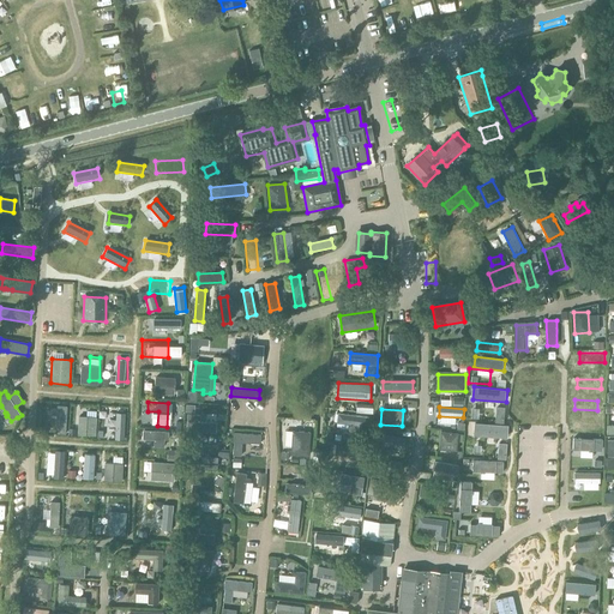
[(338,413),(336,423),(357,426),(355,438),(366,439),(368,417),(338,413)]
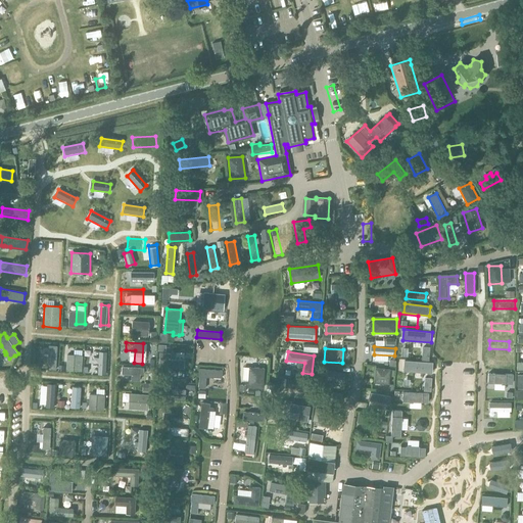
[(181,368),(181,359),(162,358),(162,367),(181,368)]
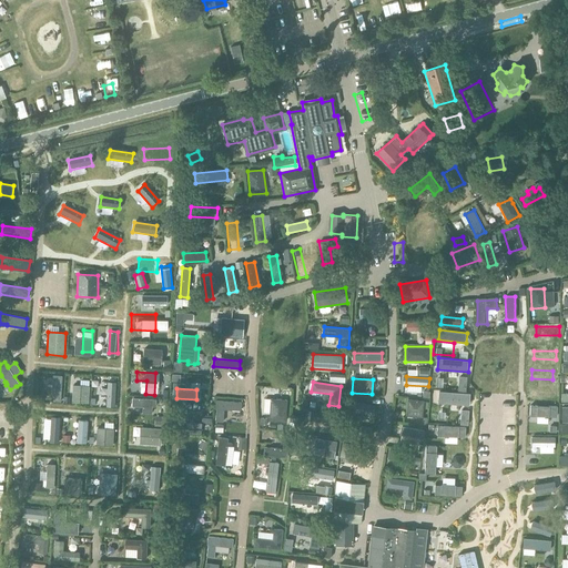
[(440,392),(439,403),(467,405),(470,405),(472,394),(467,393),(440,392)]
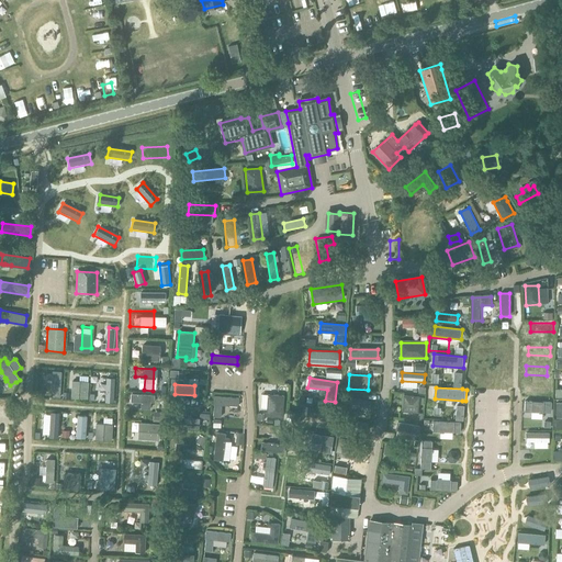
[(283,417),(284,395),(268,395),(267,417),(283,417)]
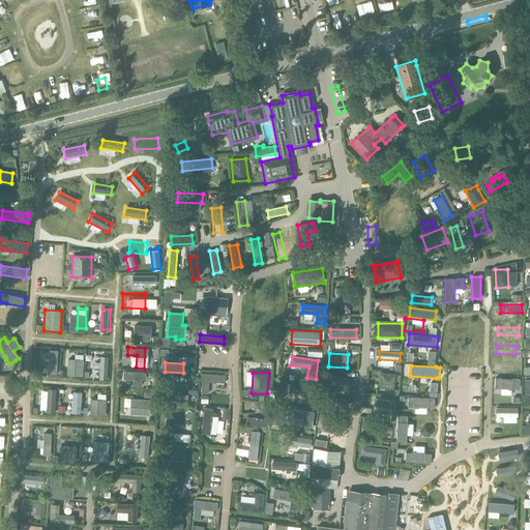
[(394,389),(395,375),(381,373),(379,388),(394,389)]
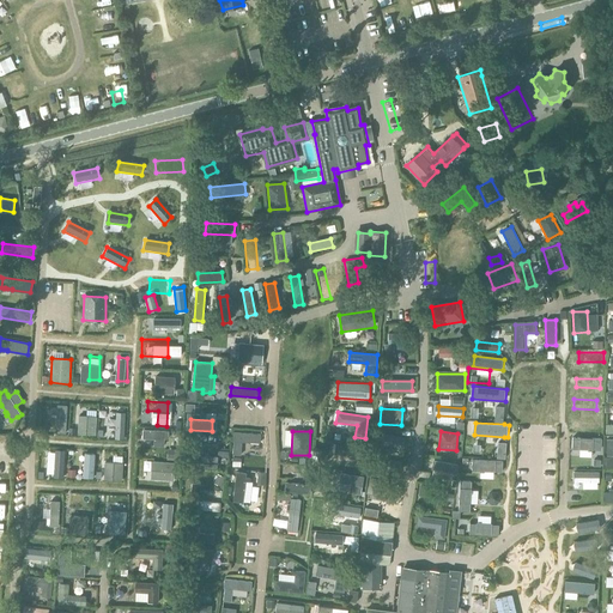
[(260,443),(260,434),(232,432),(232,441),(234,442),(232,454),(241,455),(242,442),(260,443)]
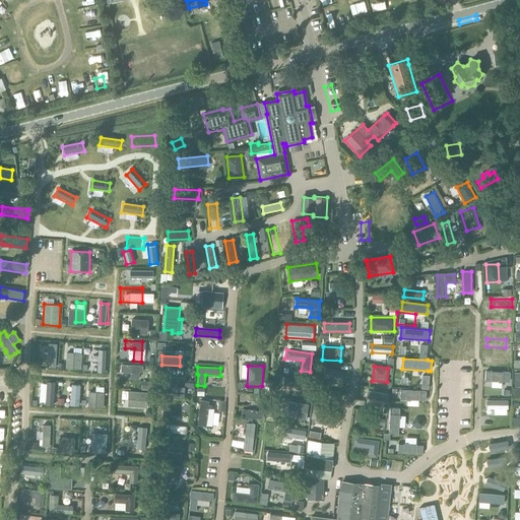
[(485,371),(485,380),(510,380),(510,372),(485,371)]
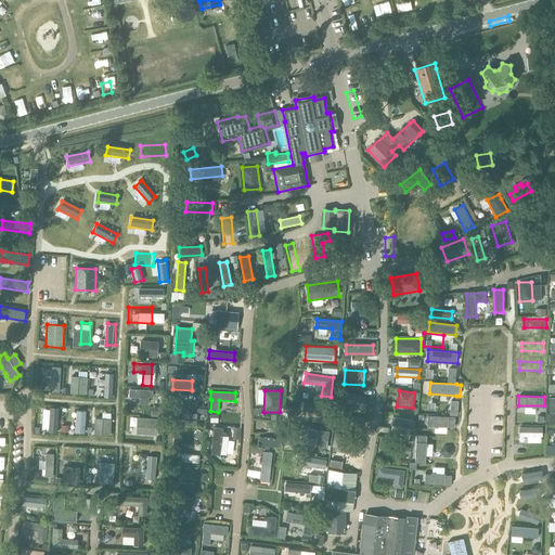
[(341,397),(340,404),(365,408),(368,400),(341,397)]
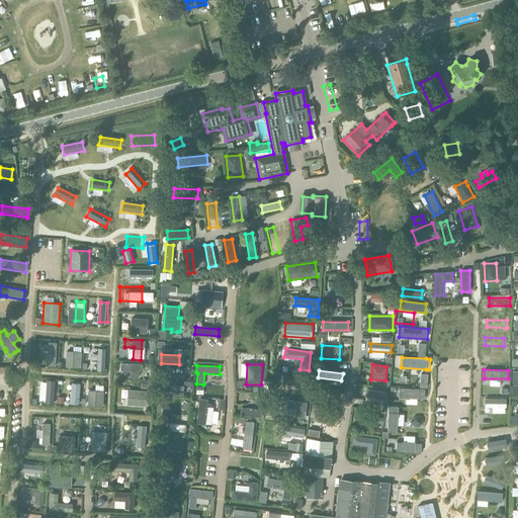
[(283,374),(282,383),(309,386),(310,377),(283,374)]
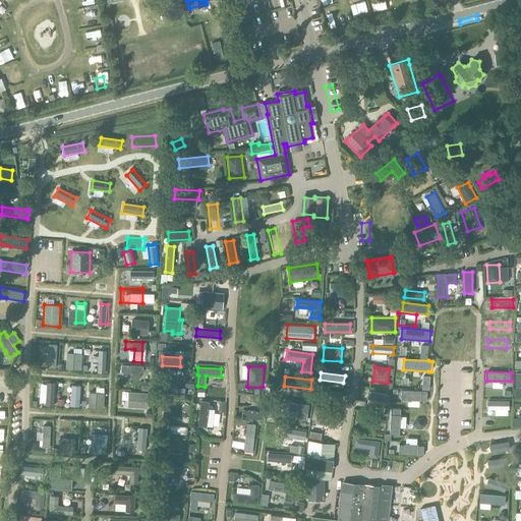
[(395,385),(412,386),(412,378),(395,377),(395,385)]
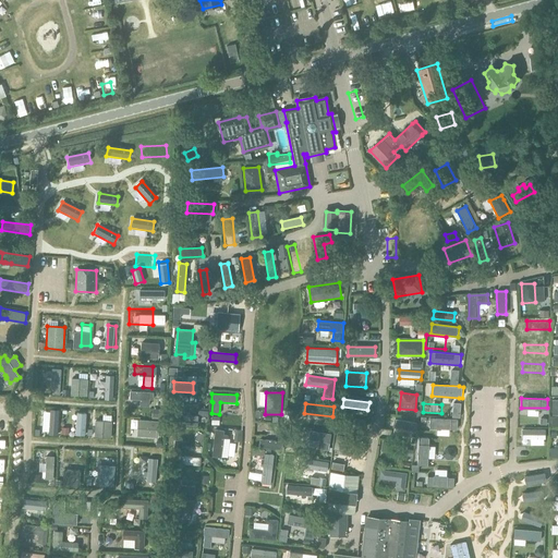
[(43,408),(34,409),(36,424),(45,423),(43,408)]
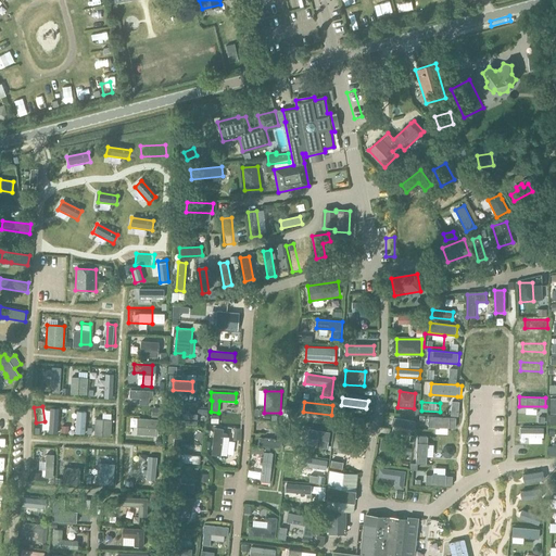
[(51,433),(60,433),(60,412),(51,412),(51,433)]
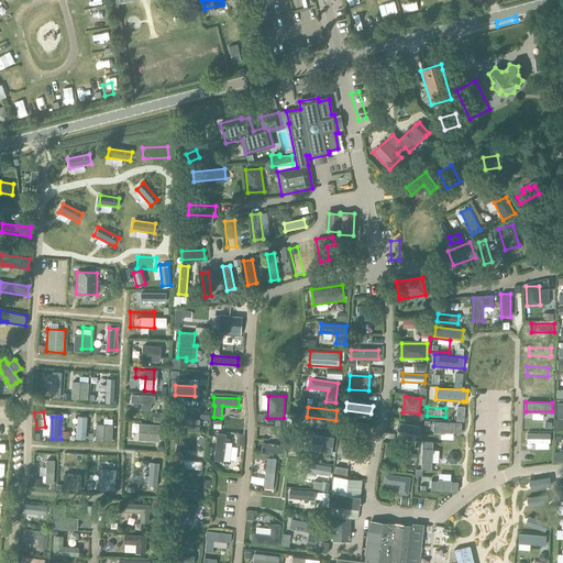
[(199,430),(199,420),(174,418),(174,428),(199,430)]
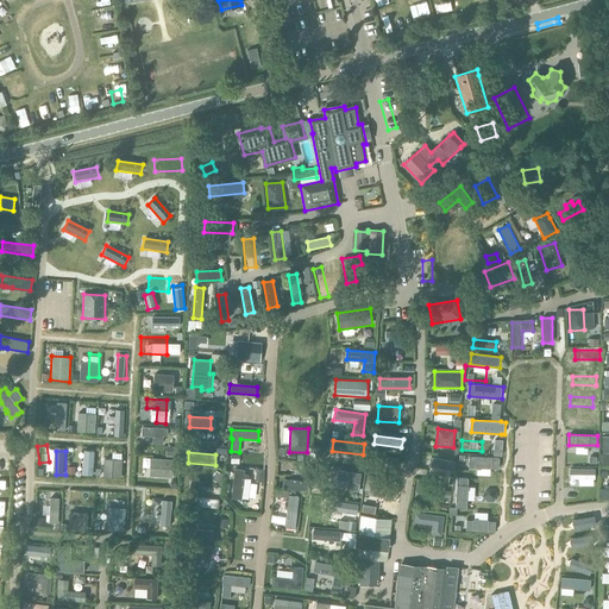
[(591,466),(591,454),(566,454),(566,466),(591,466)]
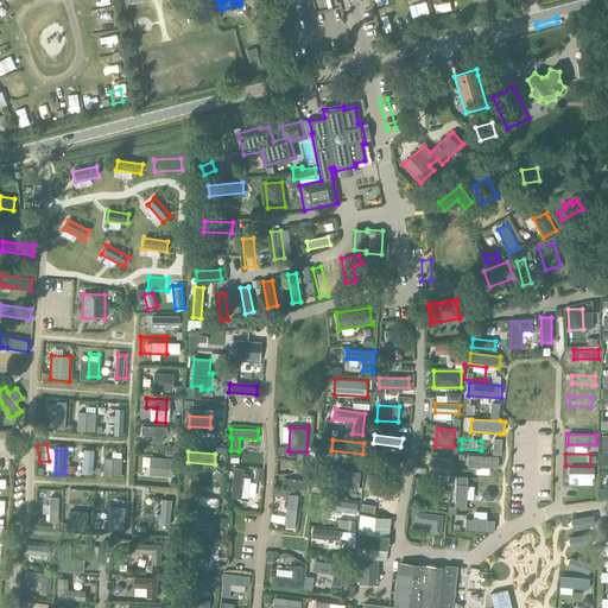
[(430,456),(428,466),(453,469),(454,461),(430,456)]
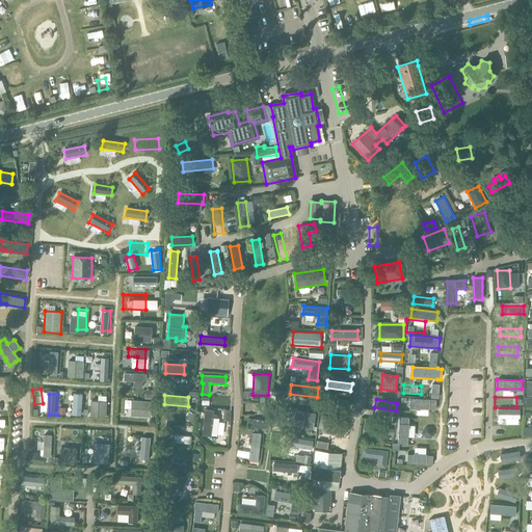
[(409,399),(408,408),(436,409),(436,400),(409,399)]
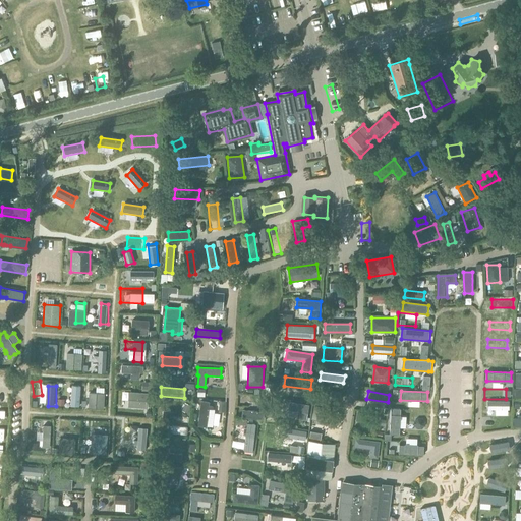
[(149,393),(129,392),(128,407),(148,408),(149,393)]
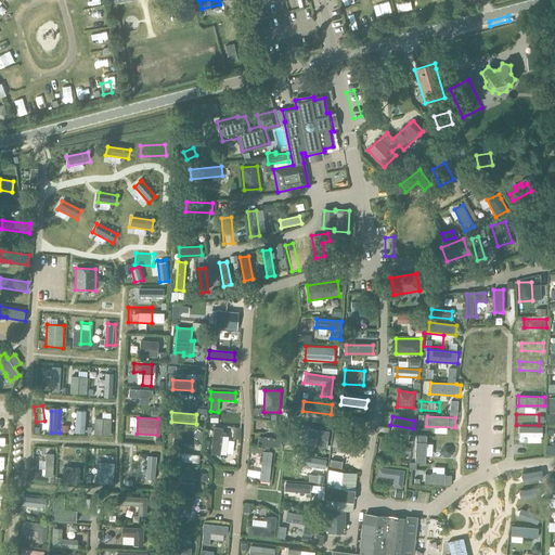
[(93,434),(110,435),(111,421),(94,420),(93,434)]
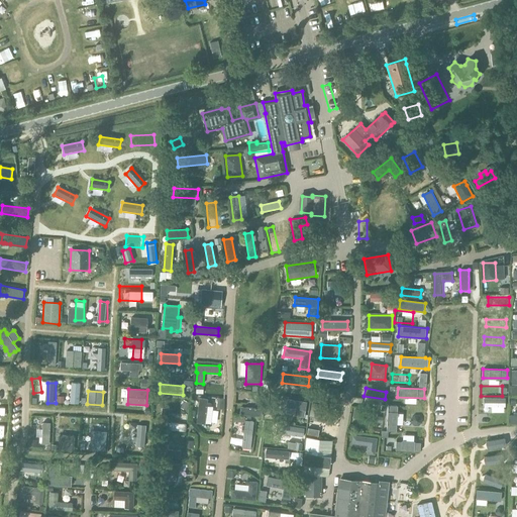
[(484,397),(484,405),(506,405),(506,397),(484,397)]
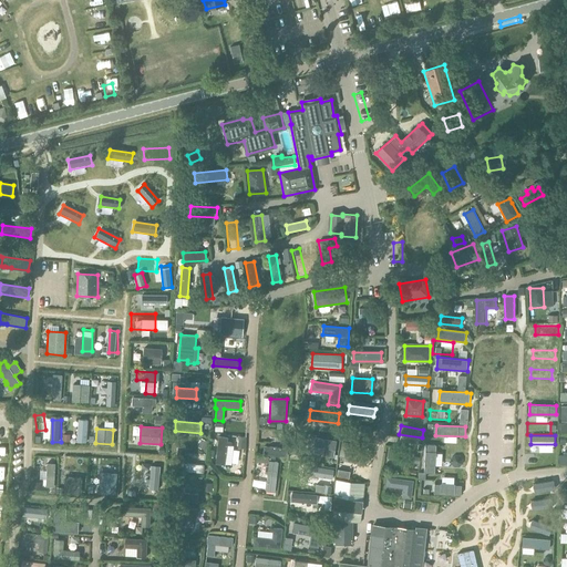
[(218,436),(215,464),(225,465),(228,437),(218,436)]
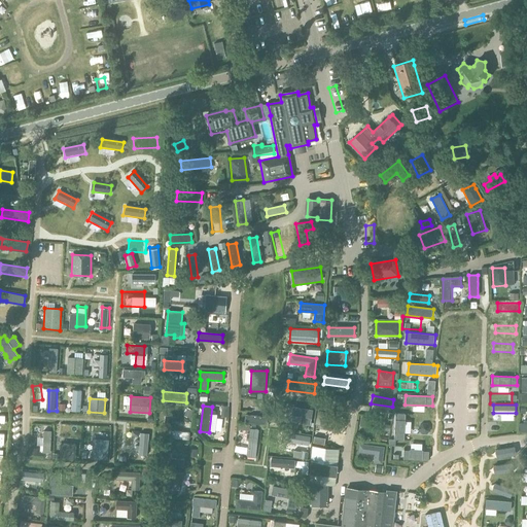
[(286,407),(285,415),(305,417),(306,411),(306,410),(286,407)]
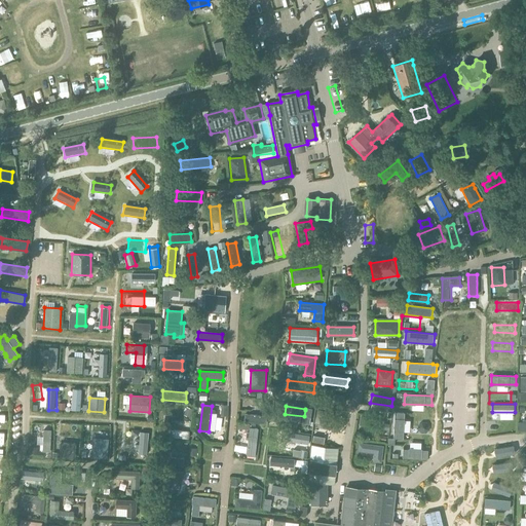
[(317,409),(314,423),(341,428),(344,414),(317,409)]
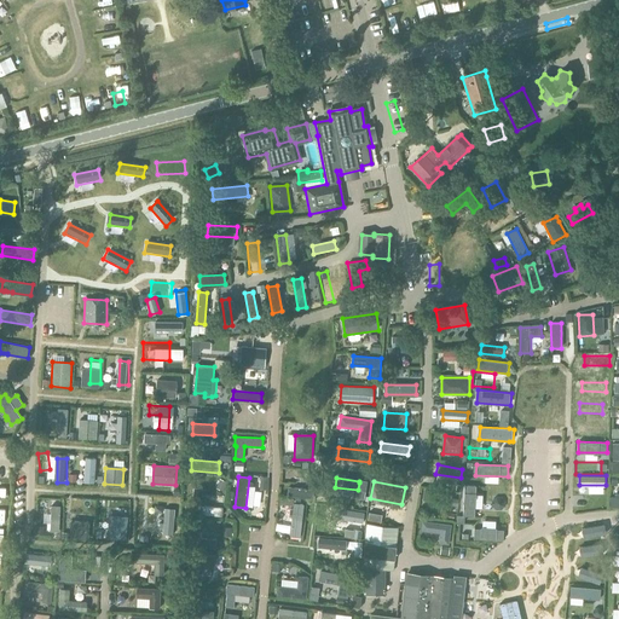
[(464,486),(463,516),(475,516),(476,486),(464,486)]
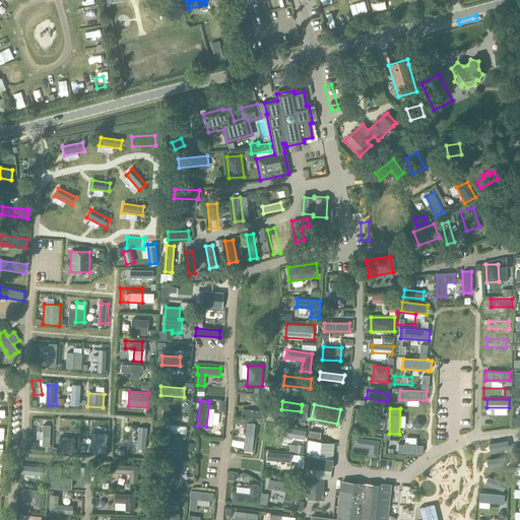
[(161,425),(160,425),(159,432),(186,434),(187,427),(172,425),(173,416),(170,415),(170,409),(163,409),(161,425)]
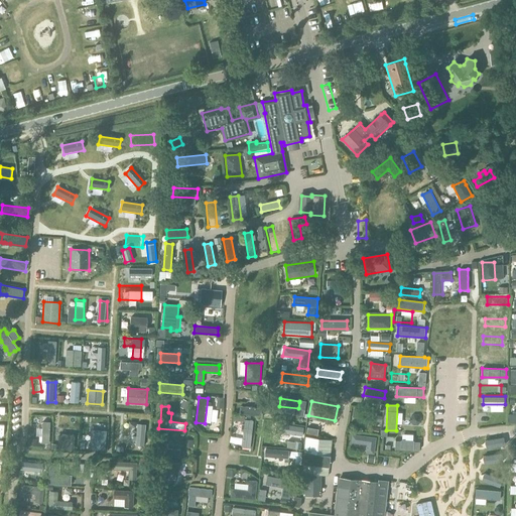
[(240,406),(239,413),(261,416),(262,409),(240,406)]
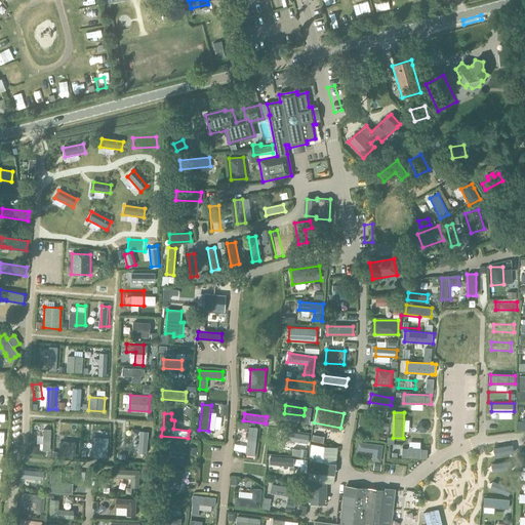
[(360,416),(358,425),(381,429),(382,420),(360,416)]
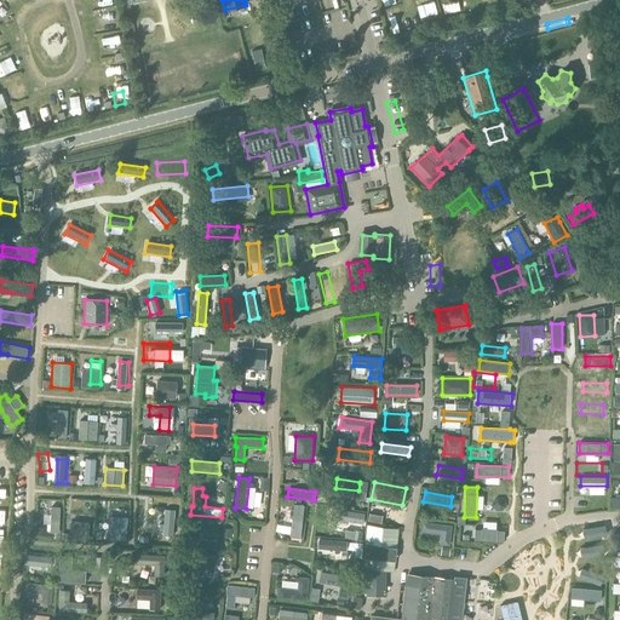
[(300,539),(304,505),(293,504),(290,538),(300,539)]
